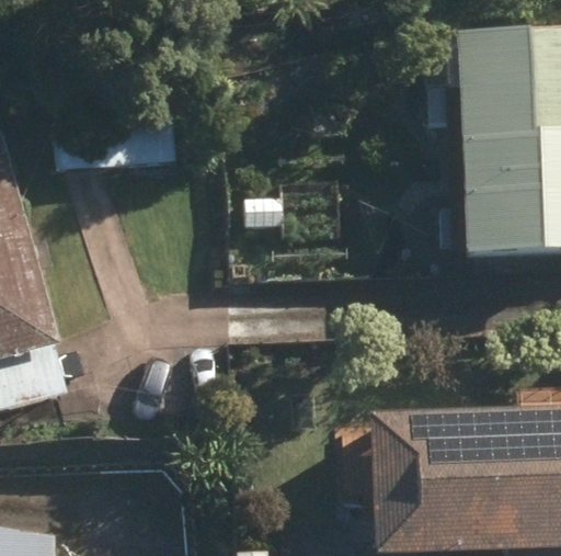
[(465,125),(466,248),(560,247),(560,26),(455,29),(455,40),(430,40),(430,125),(465,125)]
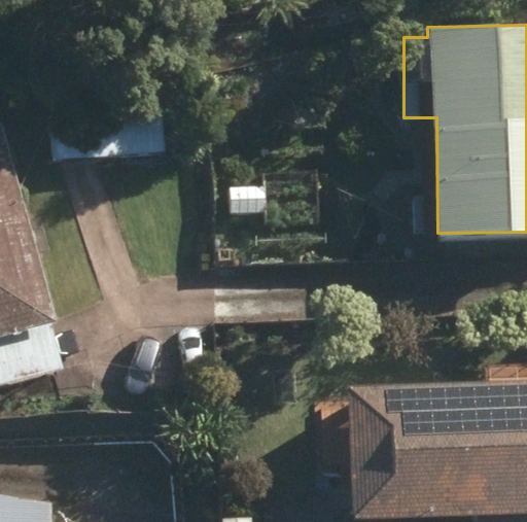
[(47,75),(51,161),(165,153),(160,68),(47,75)]
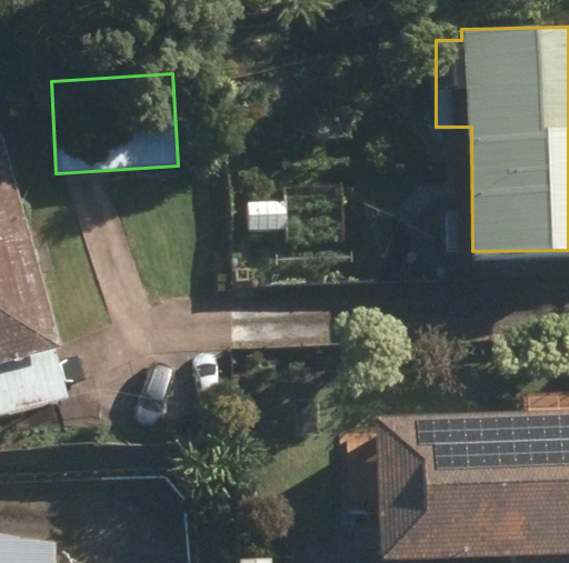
[(0,416),(69,399),(56,349),(61,348),(2,132),(0,132),(0,416)]
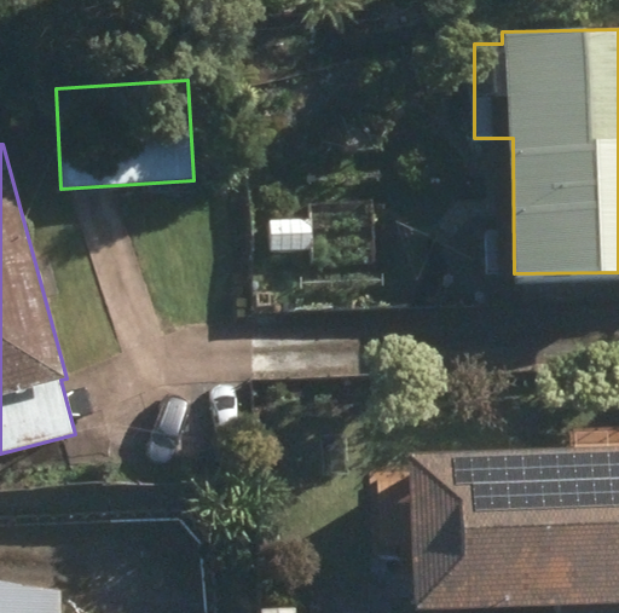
[(618,445),(409,452),(414,609),(618,601),(618,445)]
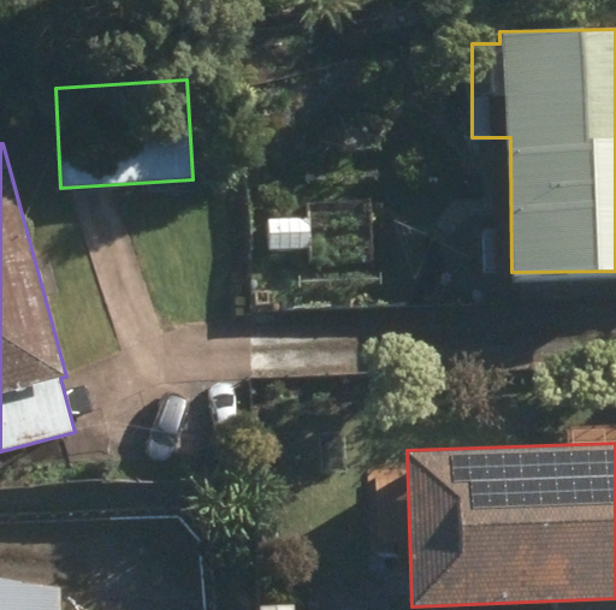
[(0,609),(60,609),(60,585),(0,585),(0,609)]
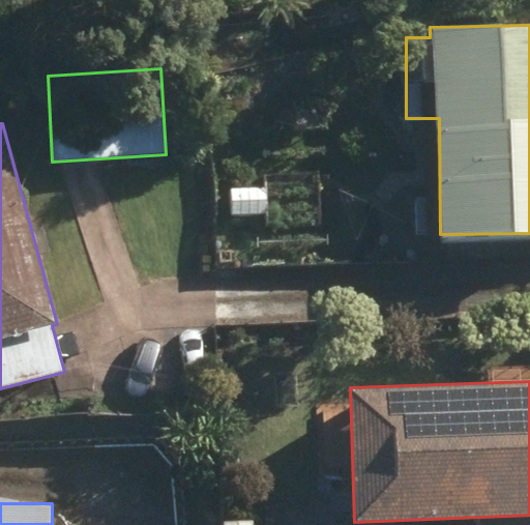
All buildings are outlined.
